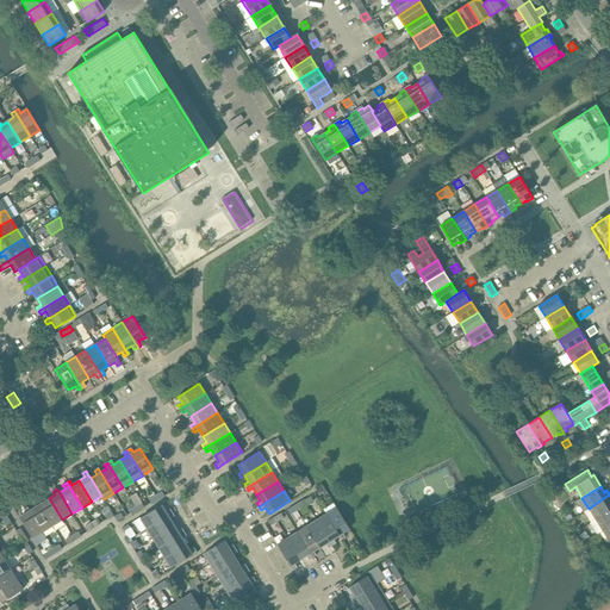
[(584,511),(591,523),(609,510),(609,495),(589,509),(584,511)]
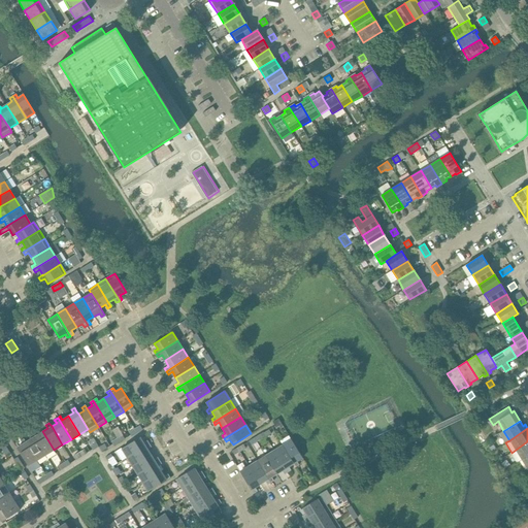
[(32,433),(45,455),(54,450),(42,431),(37,435),(35,431),(32,433)]
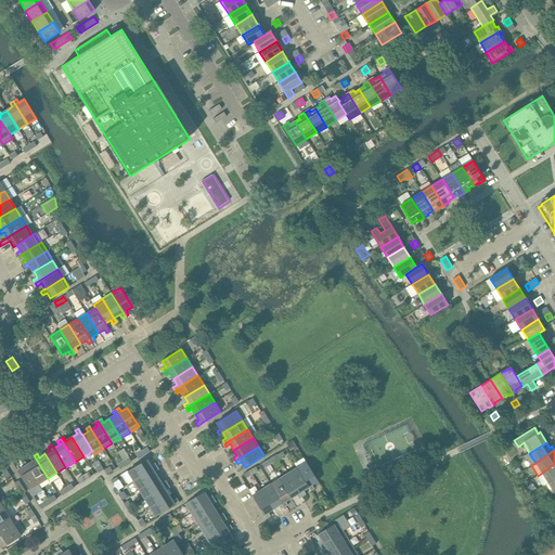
[(27,465),(39,483),(48,478),(34,455),(30,457),(33,461),(27,465)]
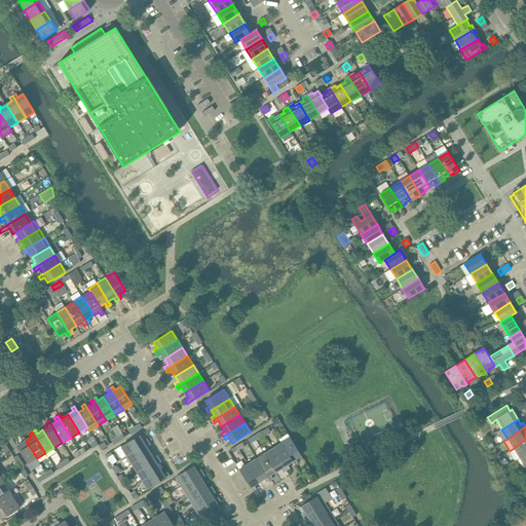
[(121,447),(126,455),(148,442),(146,439),(143,442),(139,436),(121,447)]
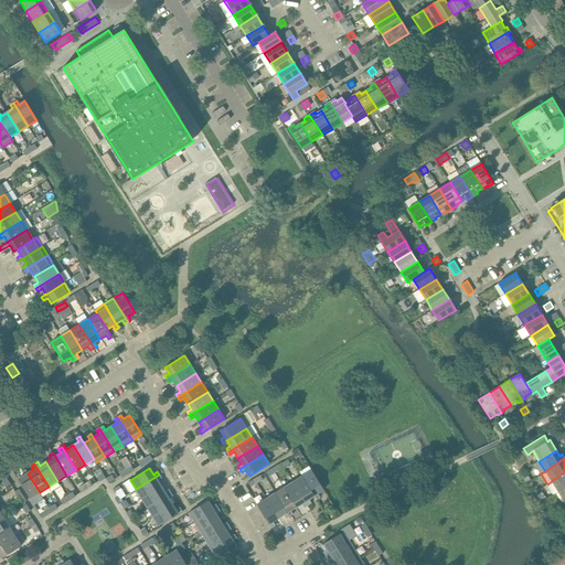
[(40,492),(28,473),(25,469),(22,471),(24,476),(18,479),(30,499),(40,492)]
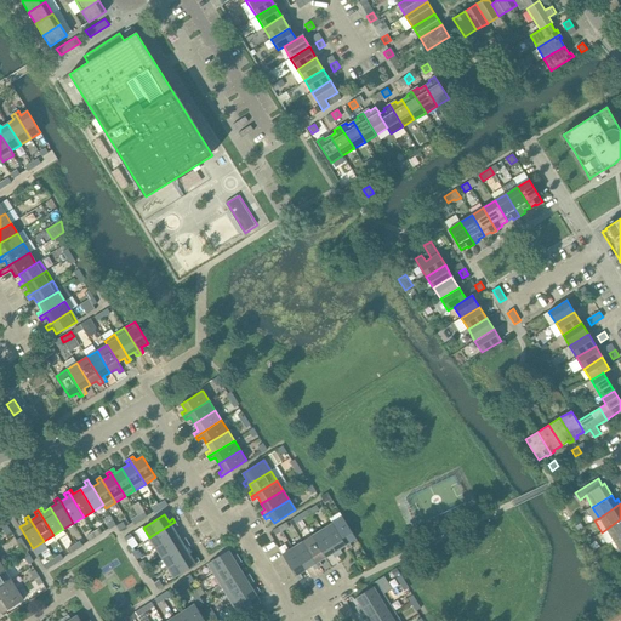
[(342,517),(332,524),(345,545),(347,550),(352,547),(349,542),(355,539),(342,517)]
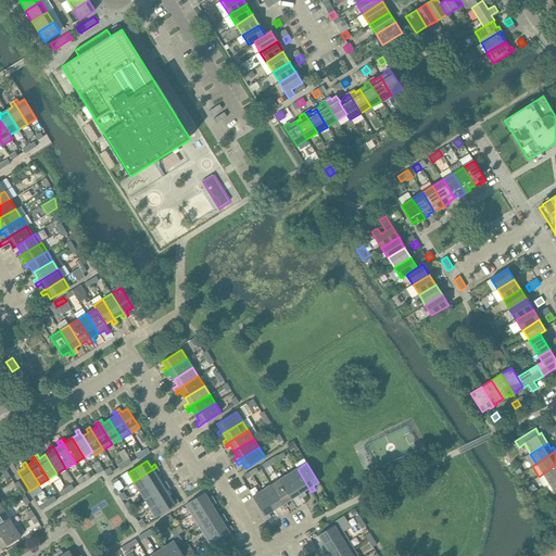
[(555,465),(539,477),(544,487),(550,484),(555,479),(555,465)]
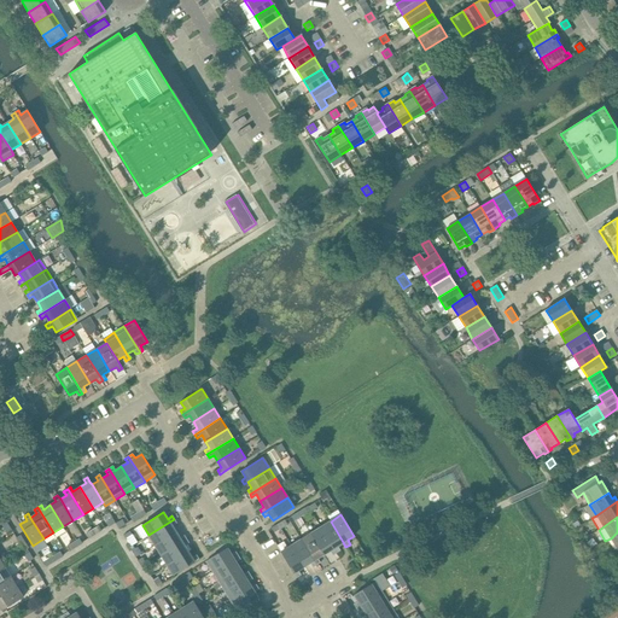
[(174,519),(149,535),(155,546),(175,532),(172,525),(176,523),(174,519)]
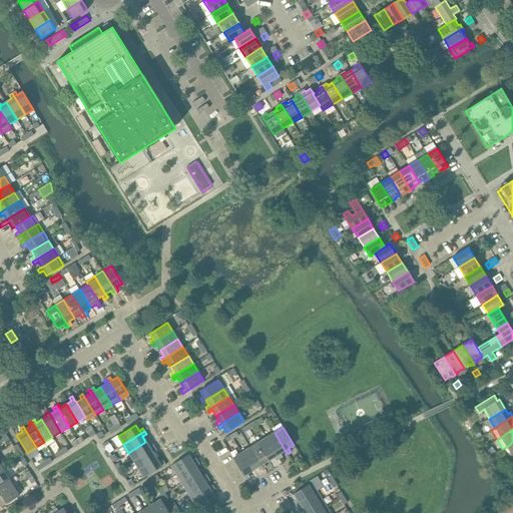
[(267,438),(279,459),(283,457),(280,453),(285,450),(275,433),(267,438)]
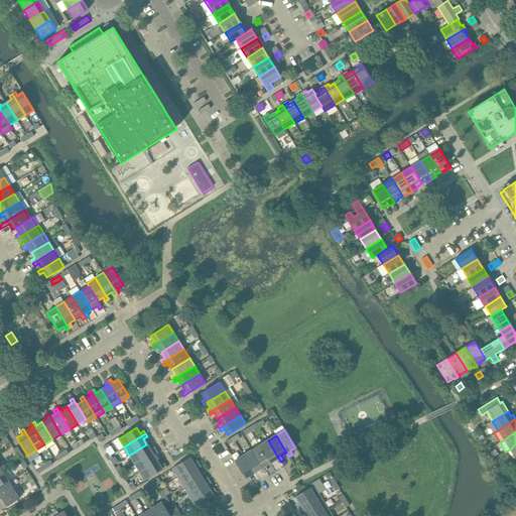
[(268,440),(259,445),(270,463),(275,460),(278,464),(280,462),(268,440)]
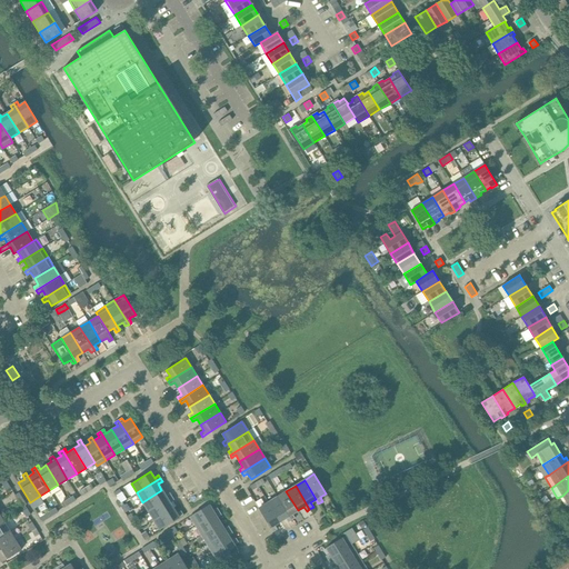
[(161,490),(142,502),(148,511),(171,497),(169,493),(166,496),(161,490)]
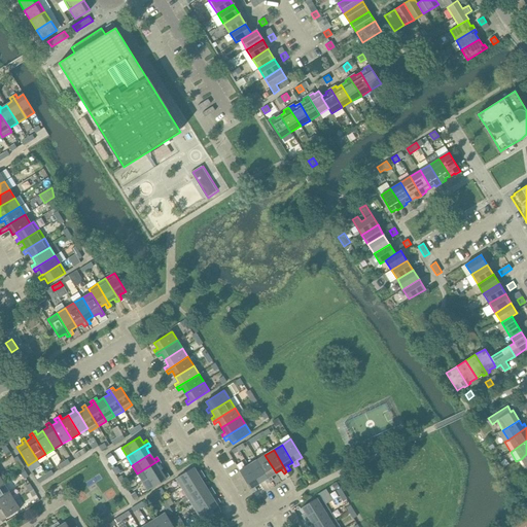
[(256,460),(270,482),(273,480),(271,476),(276,472),(265,455),(256,460)]
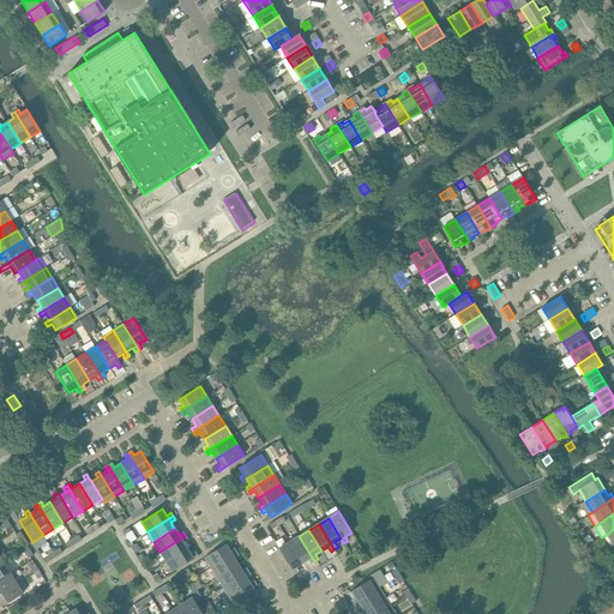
[(185,536),(160,552),(166,561),(187,548),(182,542),(187,540),(185,536)]
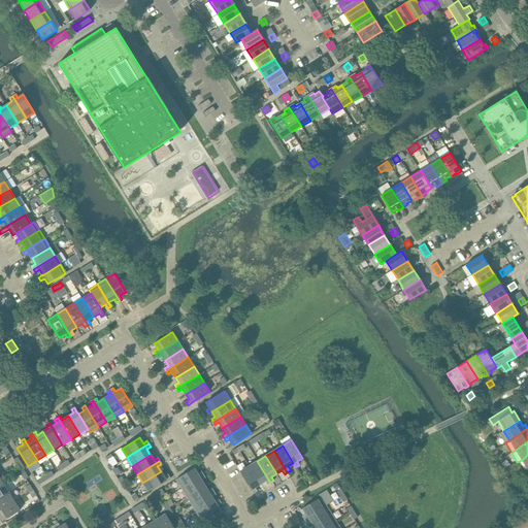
[(249,466),(260,484),(265,481),(267,485),(270,483),(257,461),(249,466)]
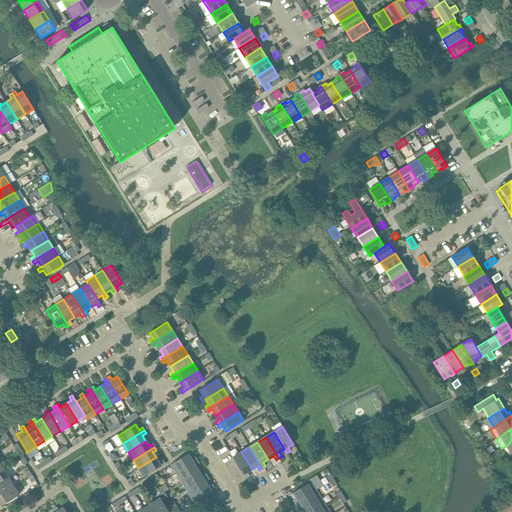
[(241,452),(232,457),(243,474),(246,478),(249,476),(247,472),(252,469),(241,452)]
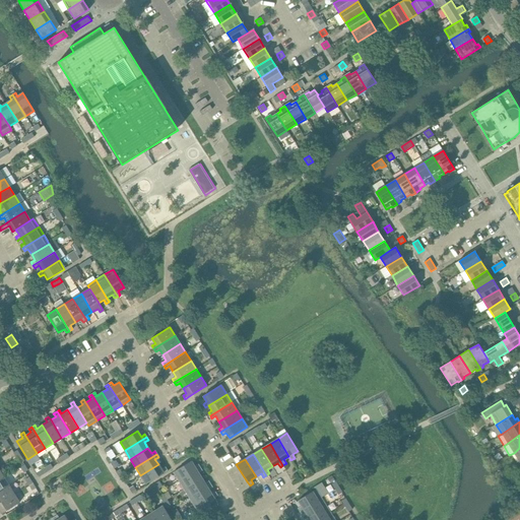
[(194,466),(191,461),(173,472),(179,480),(200,467),(198,464),(194,466)]
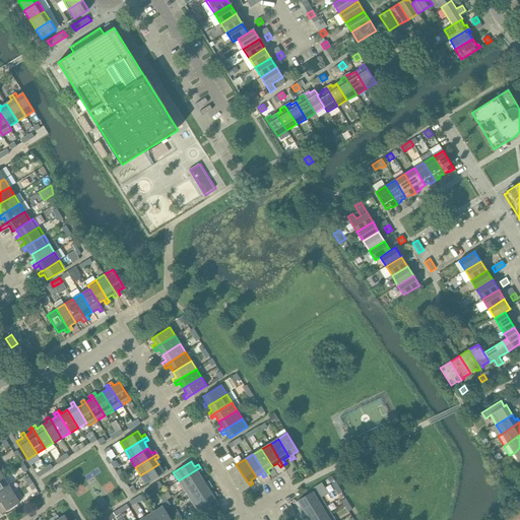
[(163,473),(167,470),(165,467),(161,469),(158,464),(140,475),(145,483),(164,473),(163,473)]
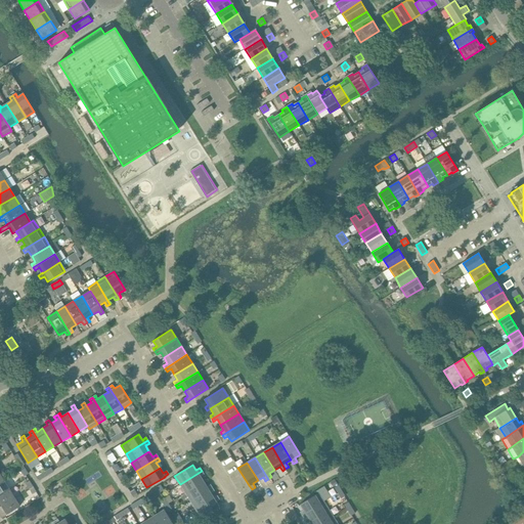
[(202,471),(180,484),(185,492),(203,482),(200,476),(204,474),(202,471)]
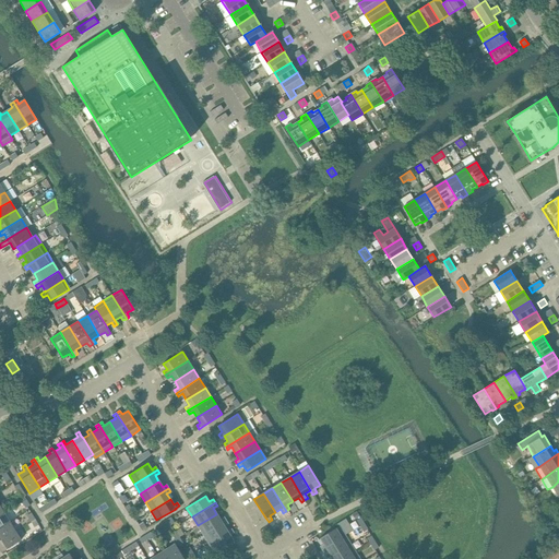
[(0,527),(10,522),(4,513),(0,515),(0,527)]
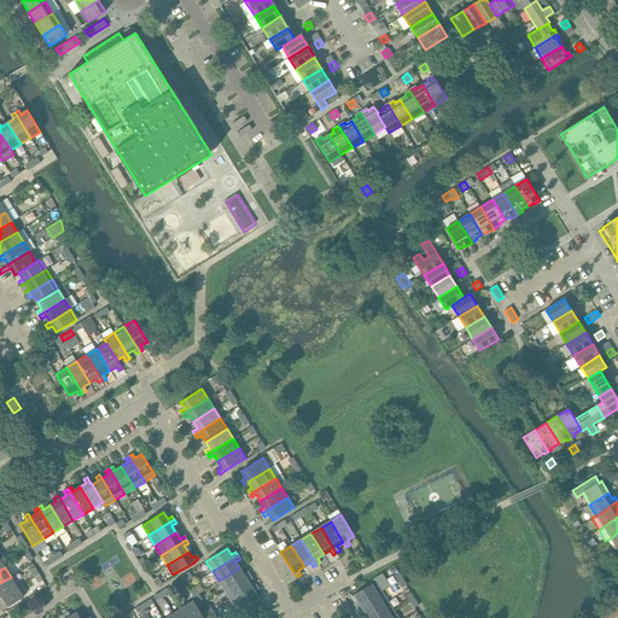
[(244,575),(239,569),(219,581),(225,592),(250,575),(248,571),(244,575)]
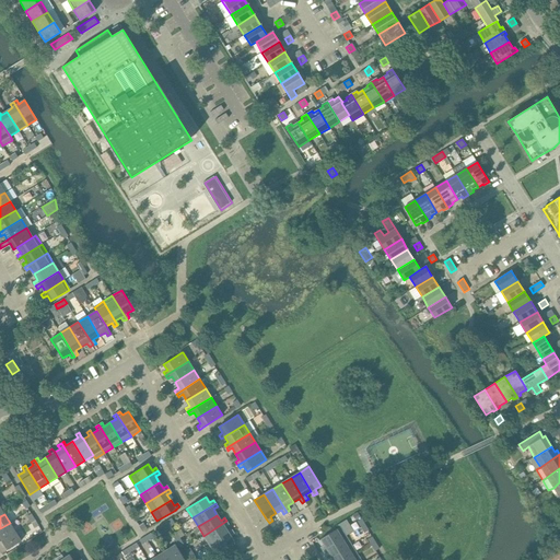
[(226,521),(203,536),(209,544),(228,532),(224,527),(229,524),(226,521)]
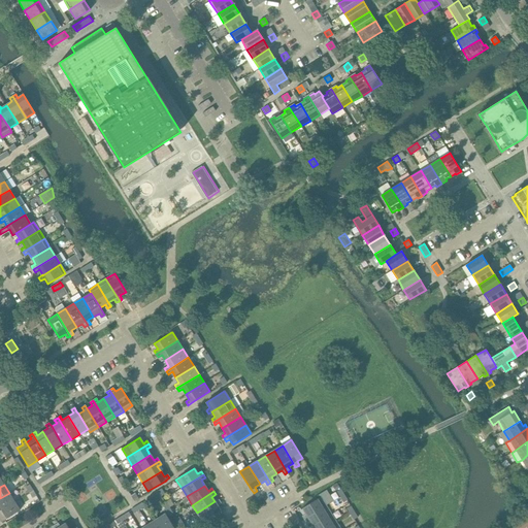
[(0,509),(14,501),(9,493),(0,498),(0,509)]
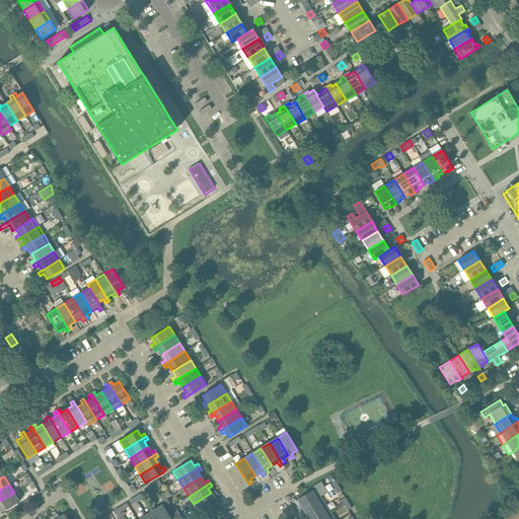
[(297,508),(299,511),(320,497),(315,489),(297,500),(301,505),(297,508)]
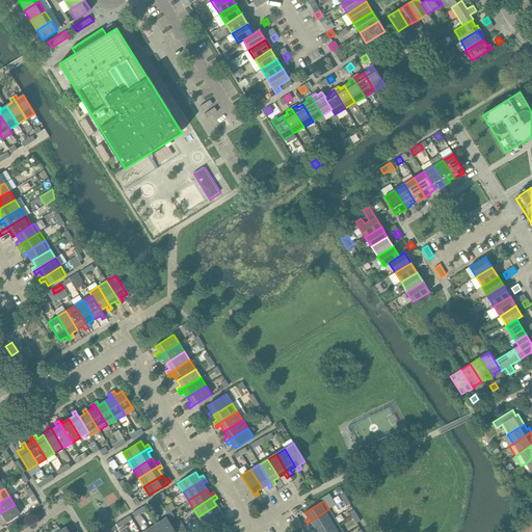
[(216,505),(198,516),(204,526),(222,514),(219,509),(222,507),(220,503),(216,505)]
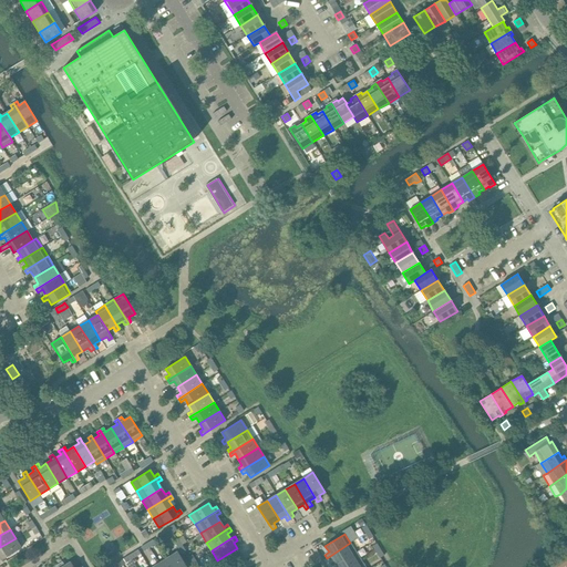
[(0,557),(2,560),(21,548),(16,538),(0,547),(0,557)]
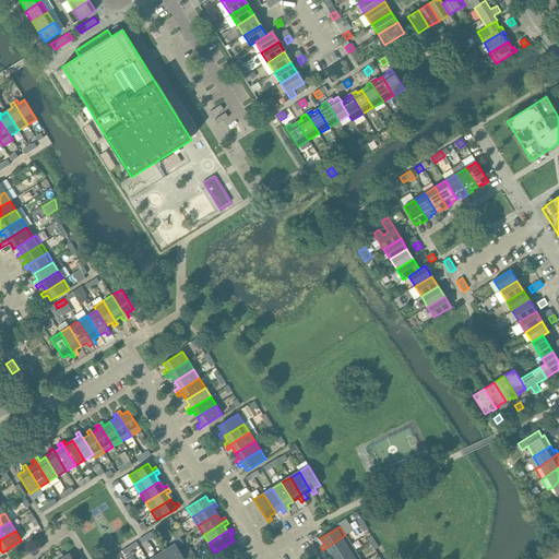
[(332,556),(351,545),(345,535),(322,550),(324,552),(328,550),(332,556)]
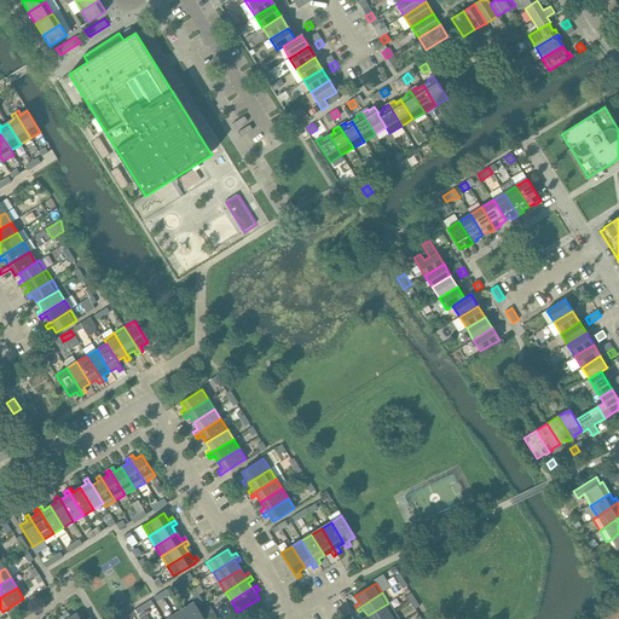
[(204,618),(195,602),(184,608),(190,618),(204,618)]
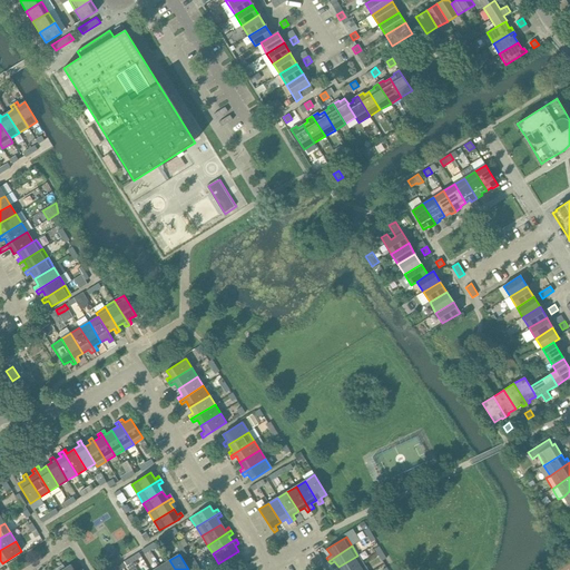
[(353,569),(363,564),(357,556),(338,567),(340,569),(353,569)]
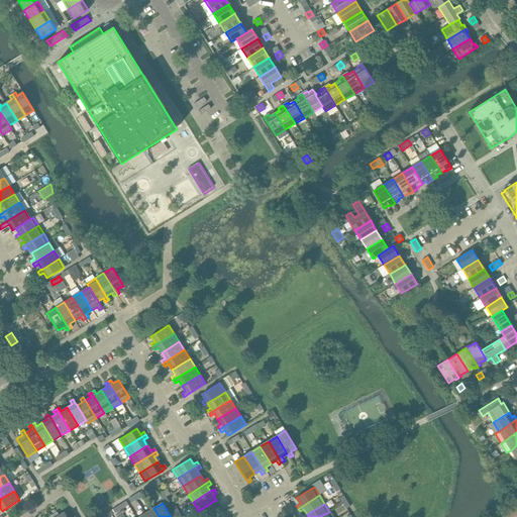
[(159,516),(153,508),(145,513),(147,516),(159,516)]
